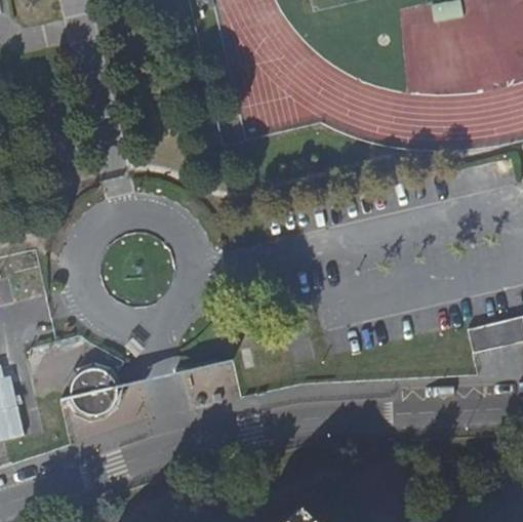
[(522,314),(467,329),(474,353),(522,339),(522,314)]
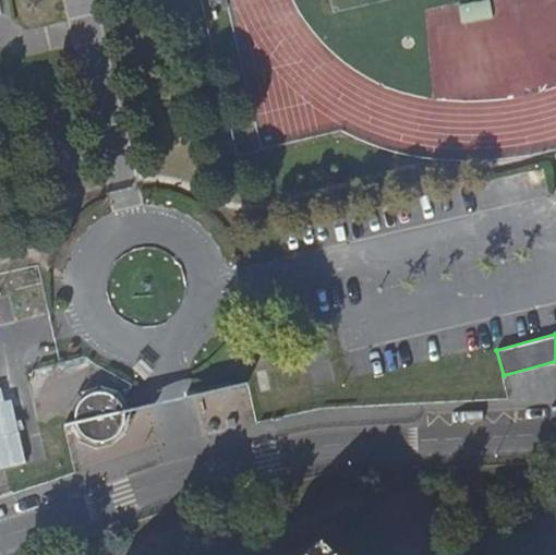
[(0,463),(25,458),(10,394),(3,396),(0,383),(0,463)]
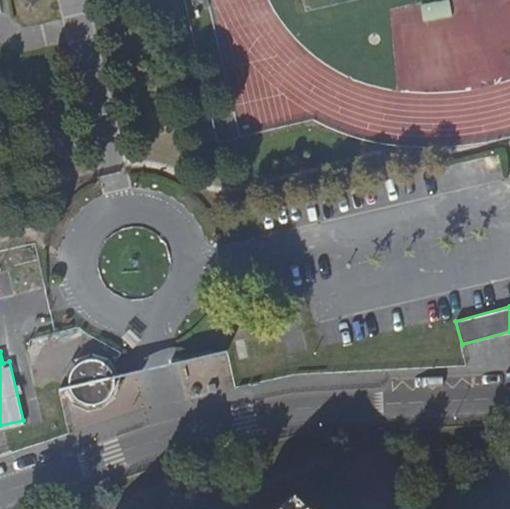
[(81,402),(88,403),(95,403),(102,400),(107,395),(110,388),(111,381),(110,376),(110,374),(107,368),(101,363),(94,360),(87,360),(80,362),(74,366),(70,372),(68,379),(68,386),(70,393),(75,398),(81,402)]
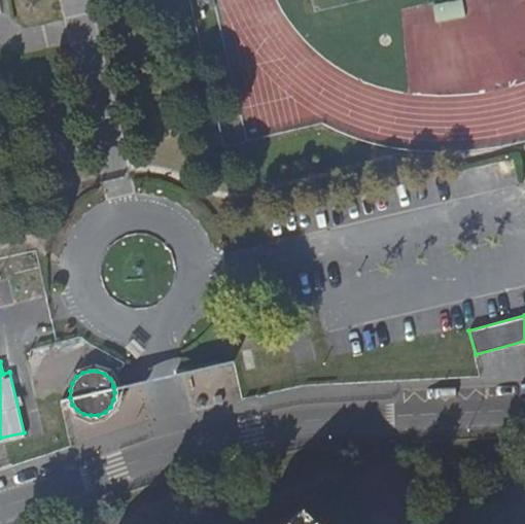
[(304,504),(316,516),(327,502),(315,492),(304,504)]
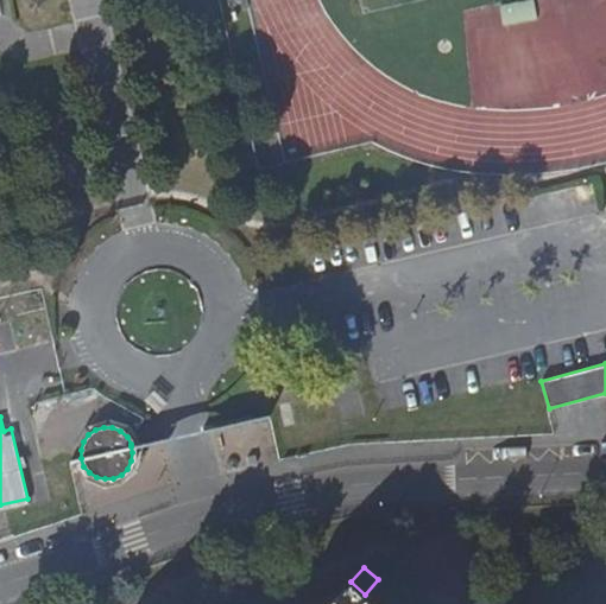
[(359,603),(342,586),(323,603),(359,603)]
